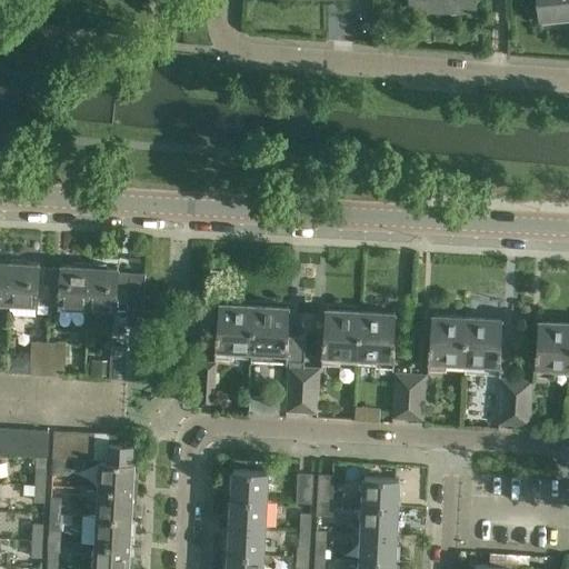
[(568,0),(537,0),(540,22),(568,18),(568,0)]
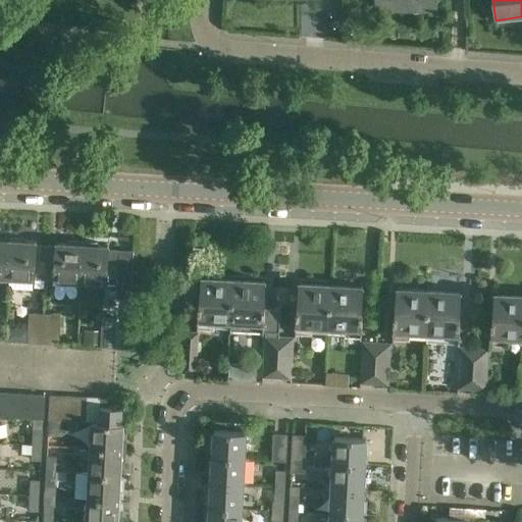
[(0,276),(9,277),(11,239),(0,238),(0,276)]
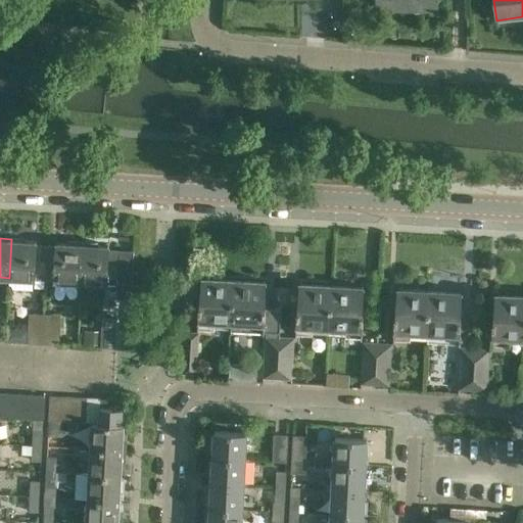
[(9,278),(45,280),(47,247),(37,247),(37,241),(11,239),(9,278)]
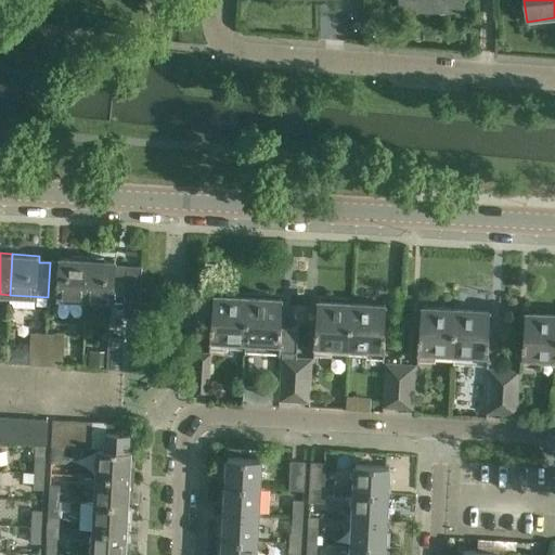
[(48,297),(86,299),(89,258),(61,257),(61,263),(50,262),(48,297)]
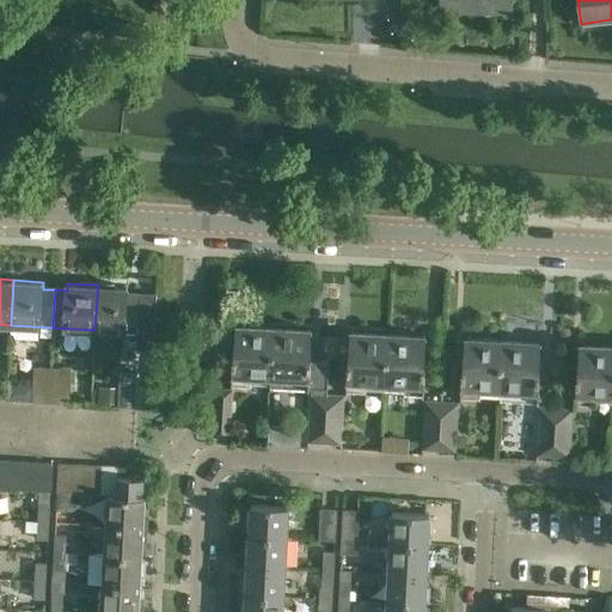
[(98,285),(95,330),(136,332),(135,344),(138,344),(138,346),(152,346),(152,349),(153,349),(154,325),(157,293),(155,293),(144,293),(142,293),(139,293),(139,297),(128,295),(128,292),(128,287),(98,285)]
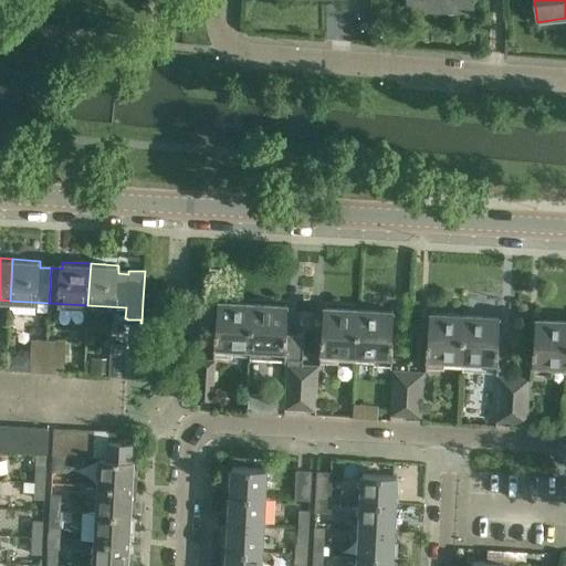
[(252,302),(217,300),(213,356),(231,357),(231,353),(250,354),(252,302)]
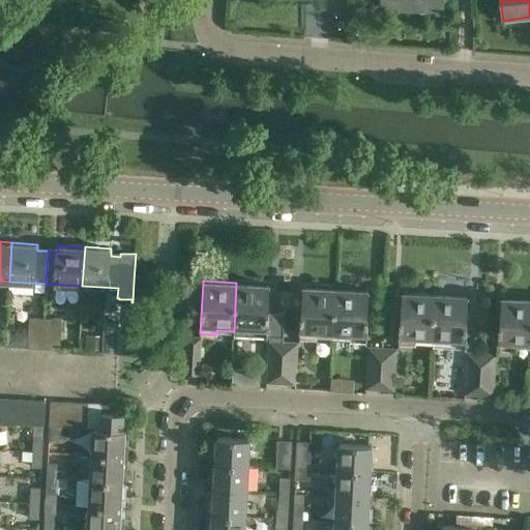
[(267,336),(270,285),(236,283),(234,331),(251,332),(249,335),(267,336)]
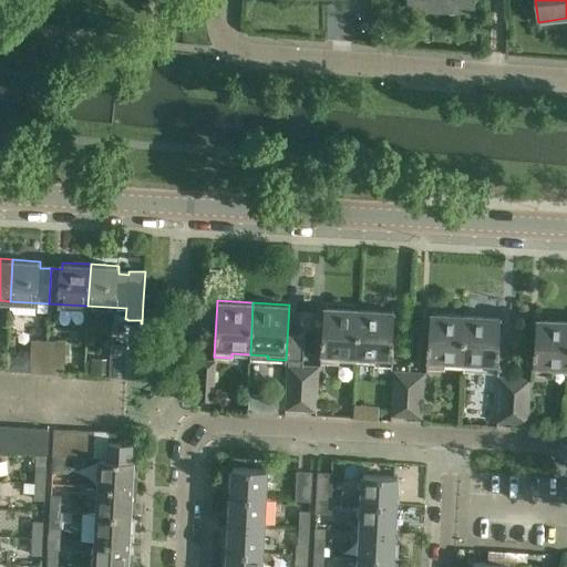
[(323,307),(320,362),(338,363),(338,360),(357,361),(359,308),(323,307)]
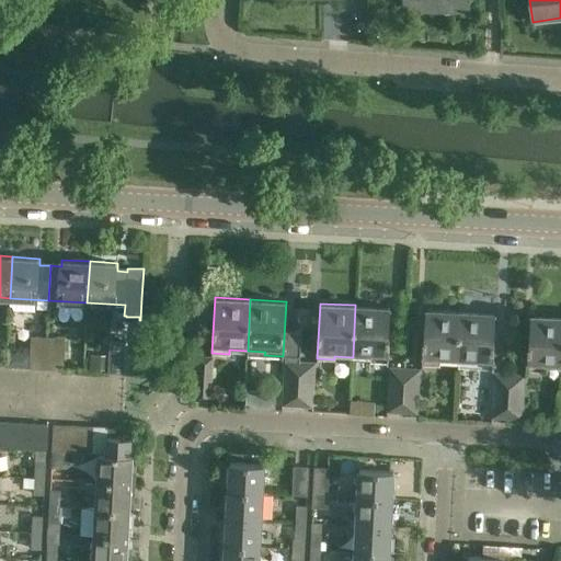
[(391,307),(355,305),(353,357),(370,358),(369,361),(388,362),(391,307)]
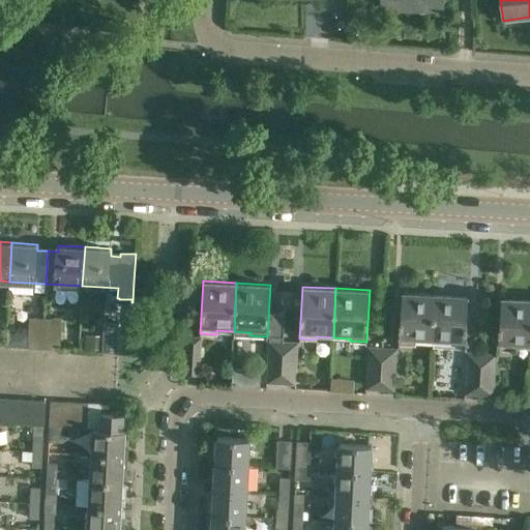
[(435,293),(401,292),(398,344),(415,345),(415,341),(432,342),(435,293)]
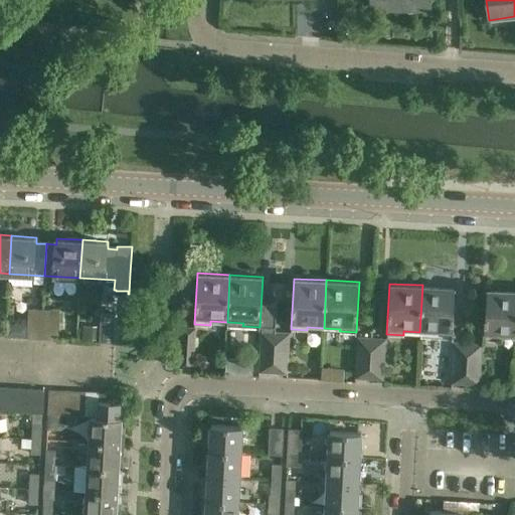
[(453,337),(455,287),(422,285),(419,332),(437,333),(436,336),(453,337)]
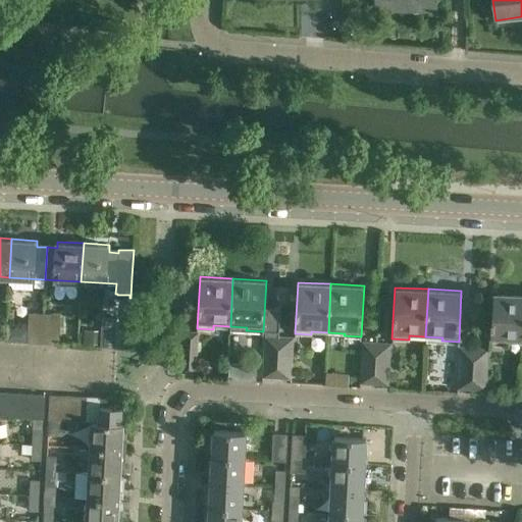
[(521,294),(492,292),(490,344),(511,345),(511,342),(521,342),(521,294)]
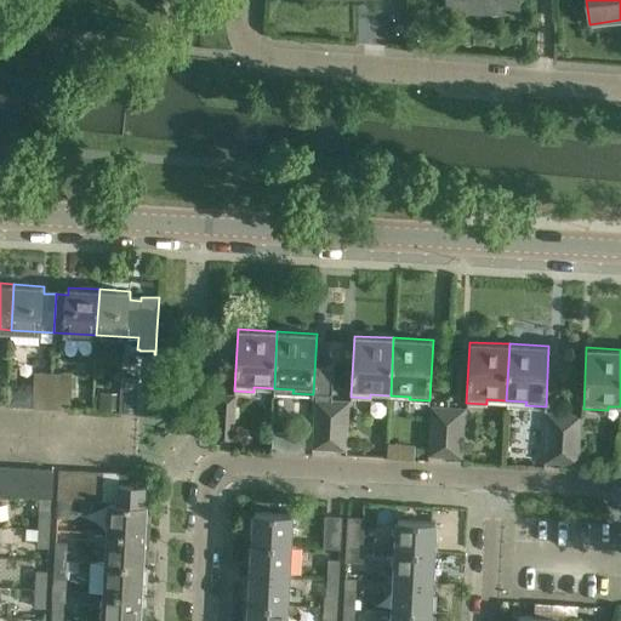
[(50,406),(51,374),(35,372),(33,406),(50,406)]
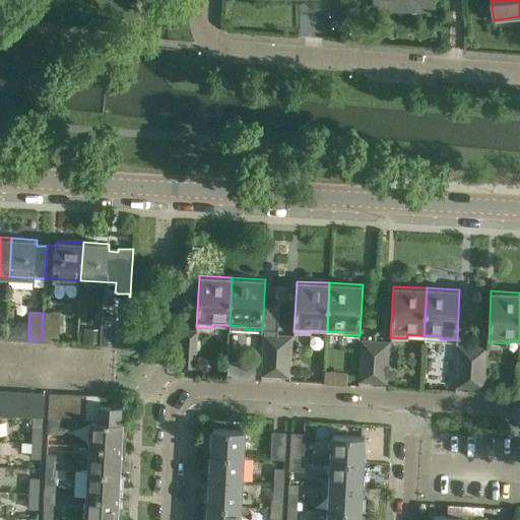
[(43,313),(42,340),(59,341),(60,314),(43,313)]
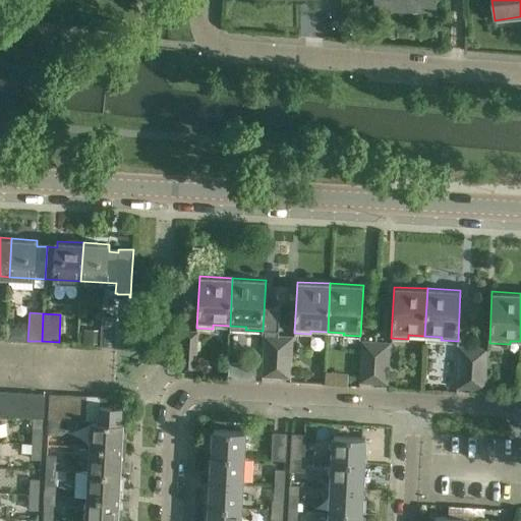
[(113,345),(115,317),(102,316),(100,344),(113,345)]
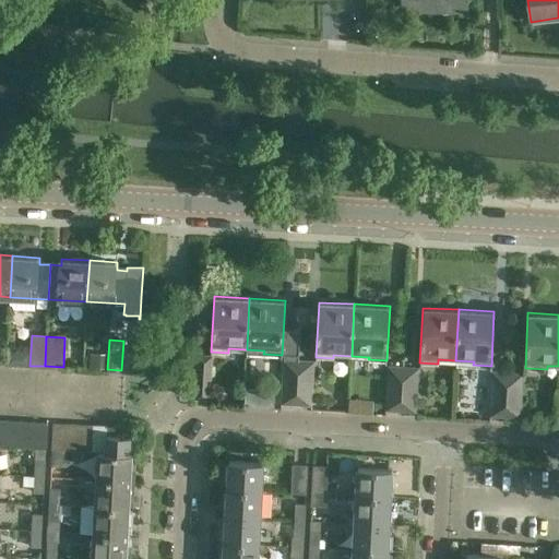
[(193,399),(210,400),(212,355),(197,354),(193,399)]
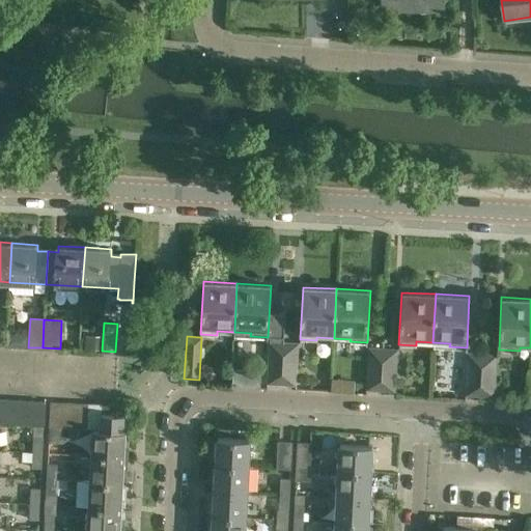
[(281,384),(283,342),(269,341),(267,384),(281,384)]
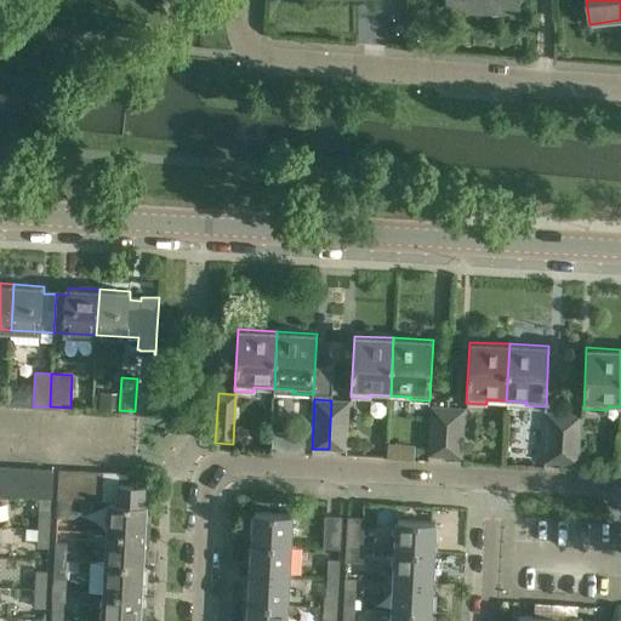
[(331,400),(329,449),(345,450),(348,400),(331,400)]
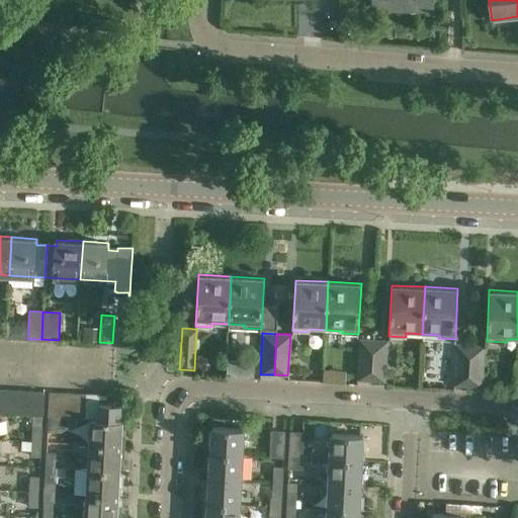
[(370,380),(373,339),(359,338),(357,379),(370,380)]
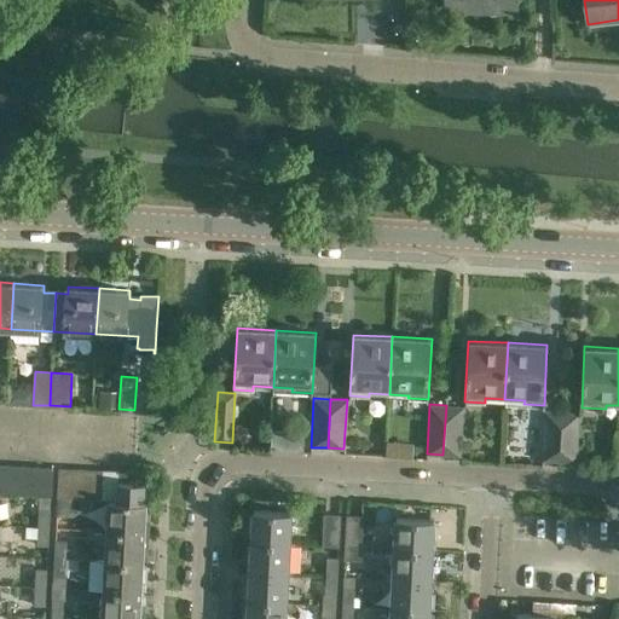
[(446,405),(443,455),(461,456),(463,406),(446,405)]
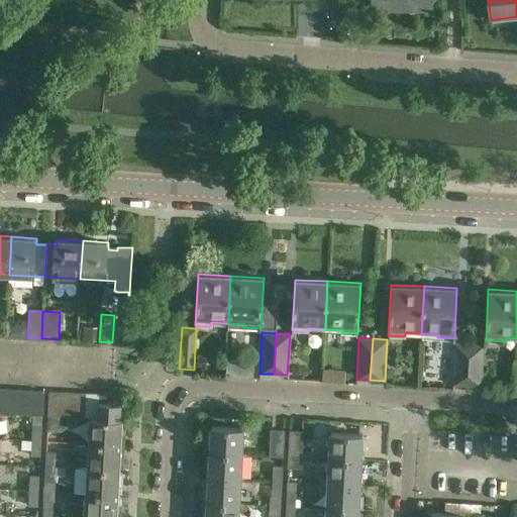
[(468,385),(470,343),(455,343),(453,384),(468,385)]
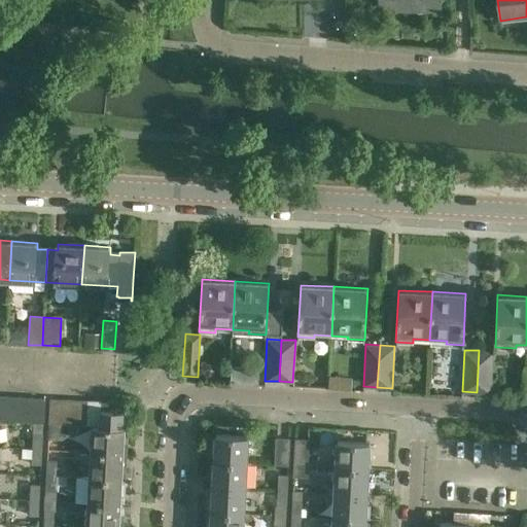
[(479,350),(477,392),(491,393),(493,351),(479,350)]
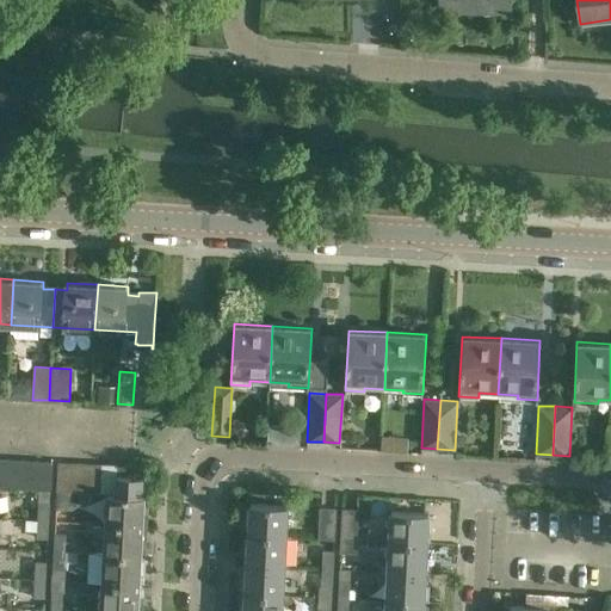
[(22,461),(7,460),(6,488),(20,489),(22,461)]
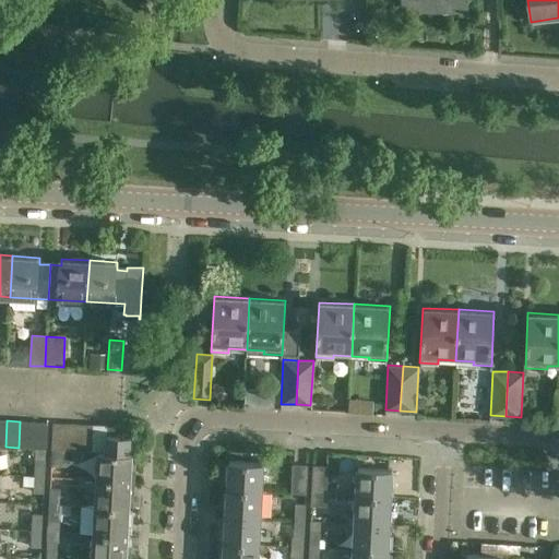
[(33,421),(20,421),(19,448),(32,448),(33,421)]
